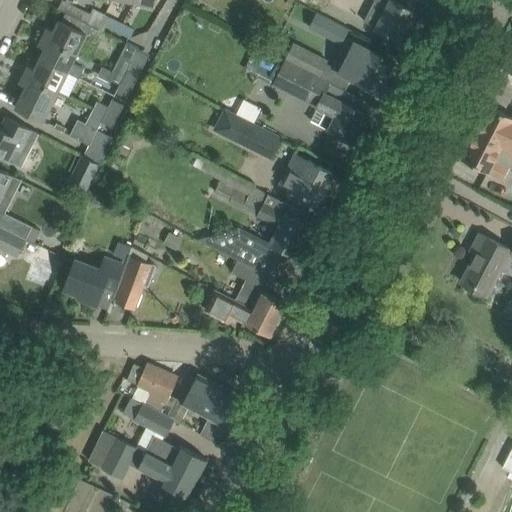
[(289,0),(282,14),(341,44),(348,29),(291,0),(289,0)]
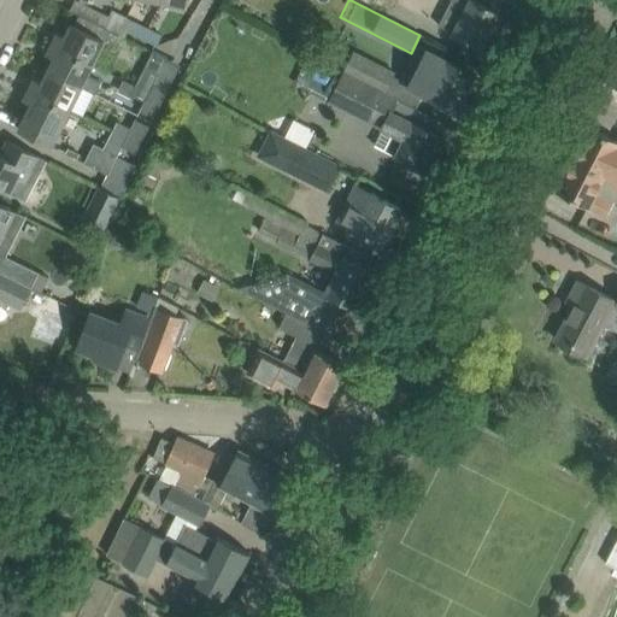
[(392,0),(371,0),(369,5),(388,16),(395,3),(392,0)]
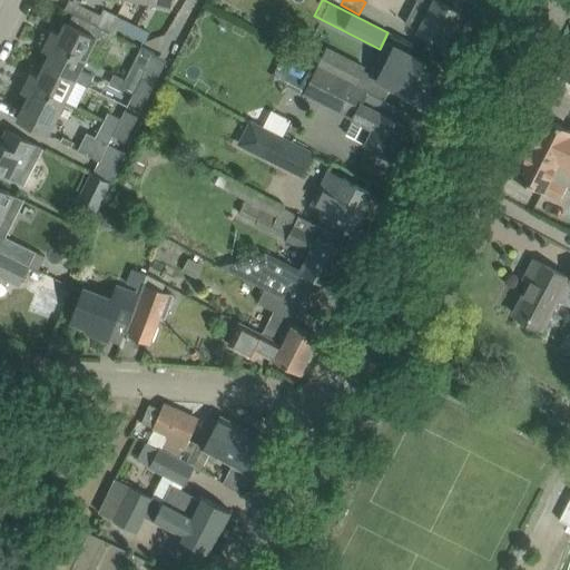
[(416,0),(414,7),(405,22),(420,29),(420,30),(426,35),(445,45),(462,12),(445,3),(438,0),(416,0)]
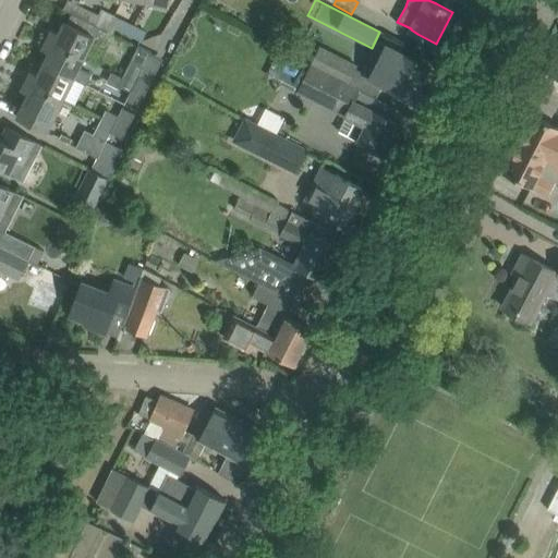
[(63,10),(72,14),(108,32),(114,35),(118,29),(141,41),(145,33),(100,10),(98,16),(68,1),(63,10)]
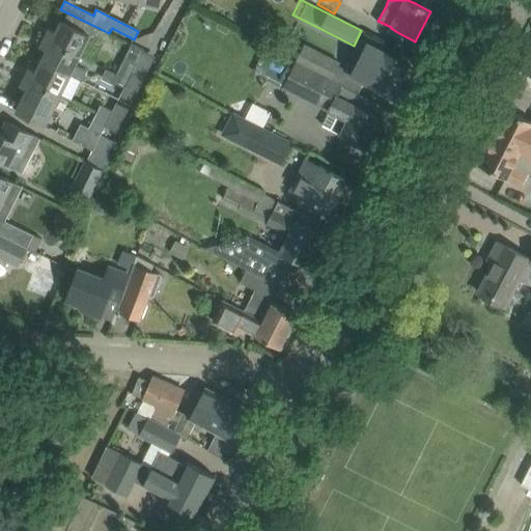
[(50,29),(46,38),(80,55),(88,37),(94,40),(98,40),(103,30),(68,14),(64,22),(62,21),(56,32),(50,29)]
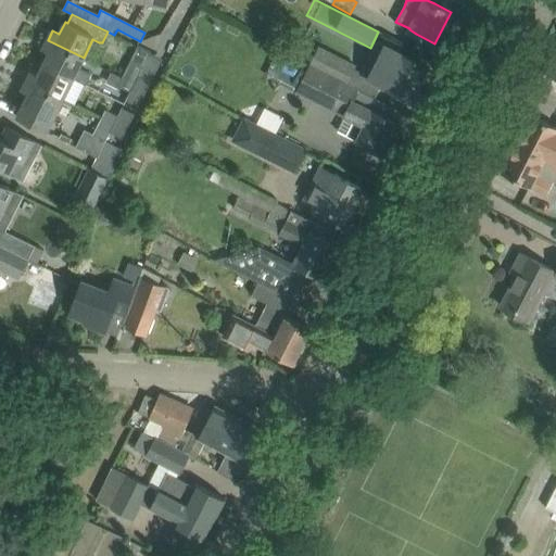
[(50,53),(43,64),(73,78),(86,85),(90,75),(78,68),(84,58),(48,40),(42,50),(50,53)]
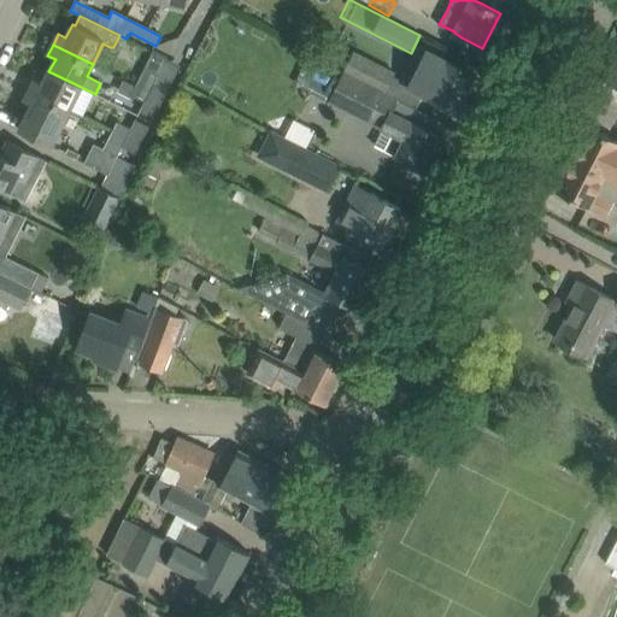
[(448,62),(418,46),(400,82),(429,98),(430,98),(456,111),(474,75),(448,62)]
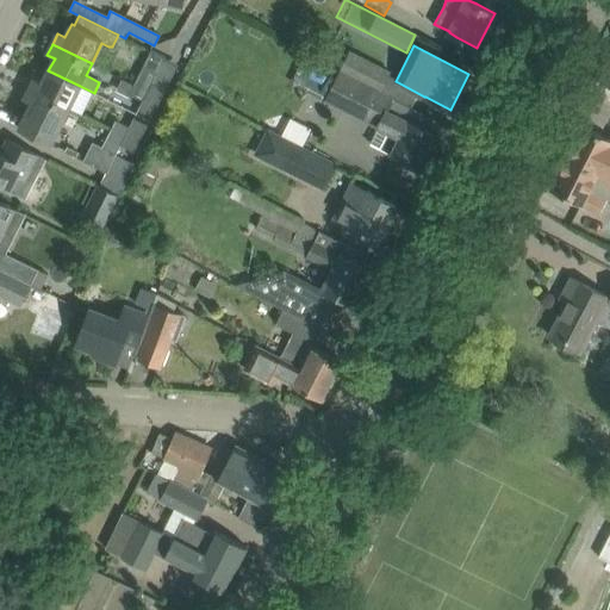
[(349,50),(340,69),(380,91),(390,70),(349,50)]
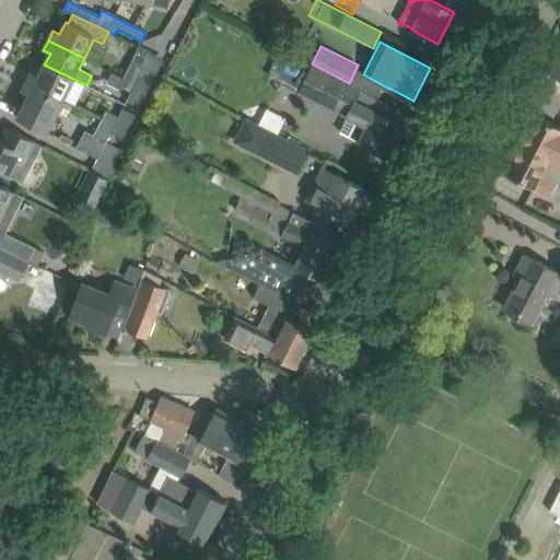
[(288,53),(275,80),(298,92),(348,117),(340,132),(349,137),(360,142),(365,146),(386,155),(401,124),(392,118),(397,107),(377,97),(361,89),(349,83),(312,63),(288,53)]
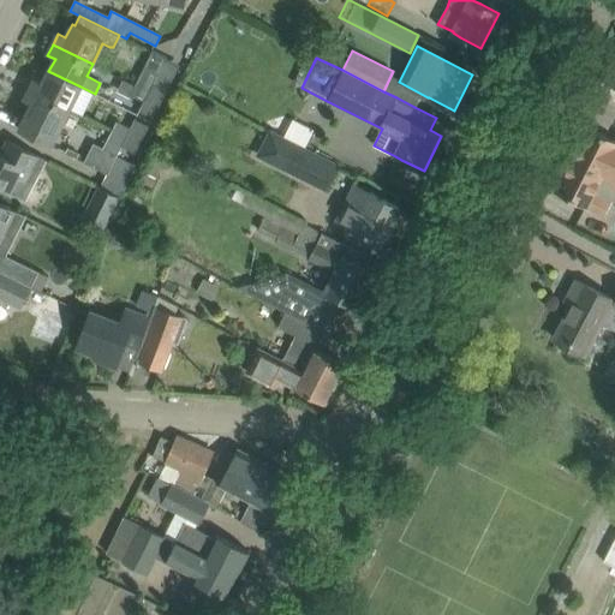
[(144,67),(130,95),(143,101),(153,83),(157,75),(144,67)]
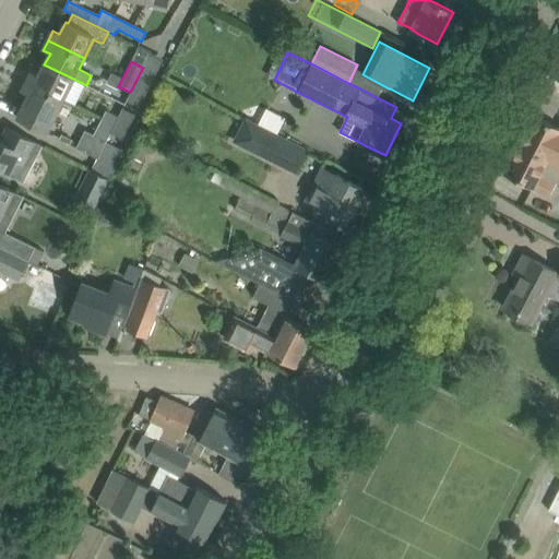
[(32,72),(27,82),(63,99),(73,79),(44,64),(38,75),(32,72)]
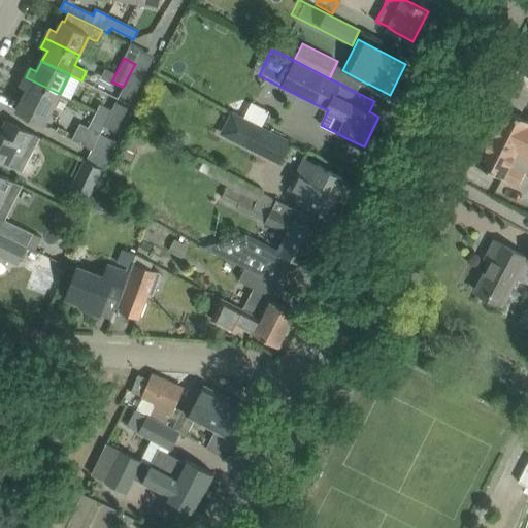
[(123,87),(119,95),(131,101),(142,77),(131,71),(123,87)]
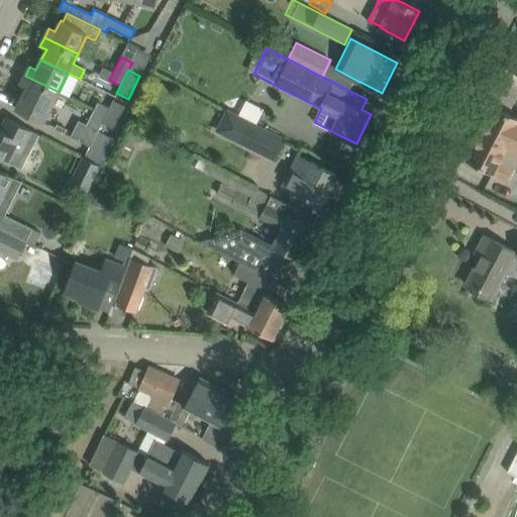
[(59,92),(25,76),(20,84),(26,88),(21,98),(22,99),(17,109),(42,122),(59,92)]
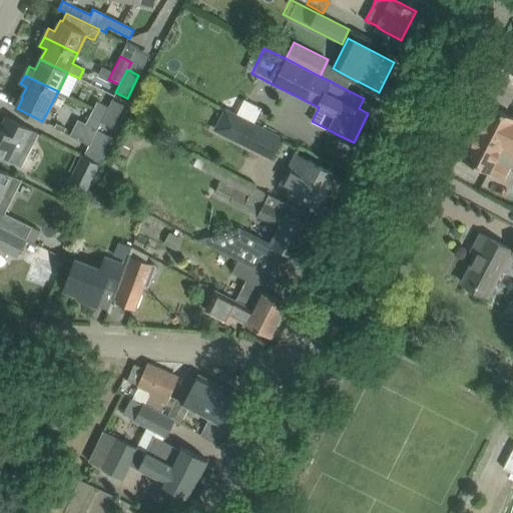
[(112,99),(108,107),(100,122),(112,127),(123,105),(112,99)]
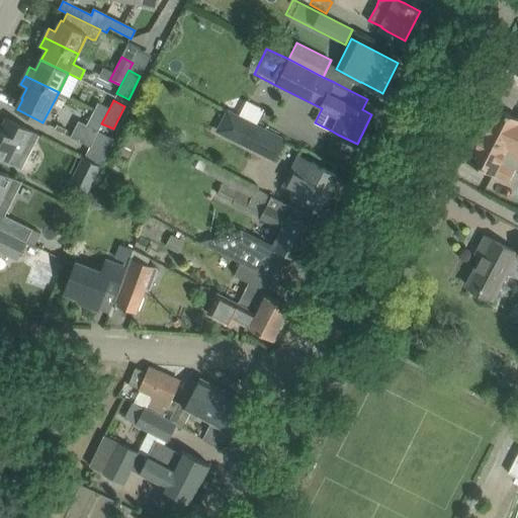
[(98,102),(86,124),(80,121),(72,138),(90,147),(101,123),(109,108),(98,102)]
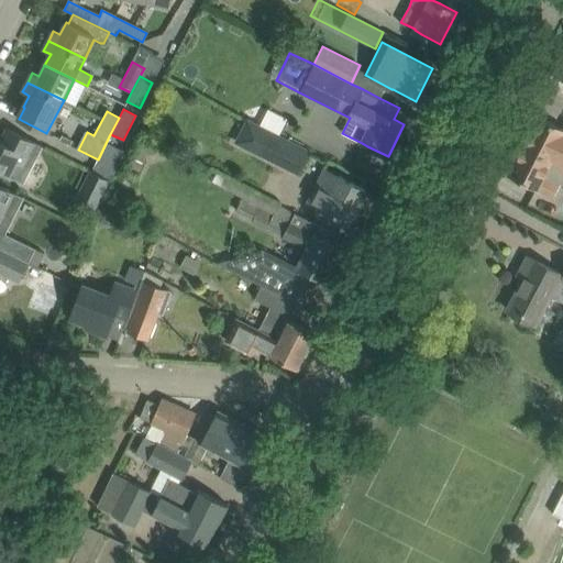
[(562,128),(539,116),(523,145),(551,159),(562,165),(562,128)]
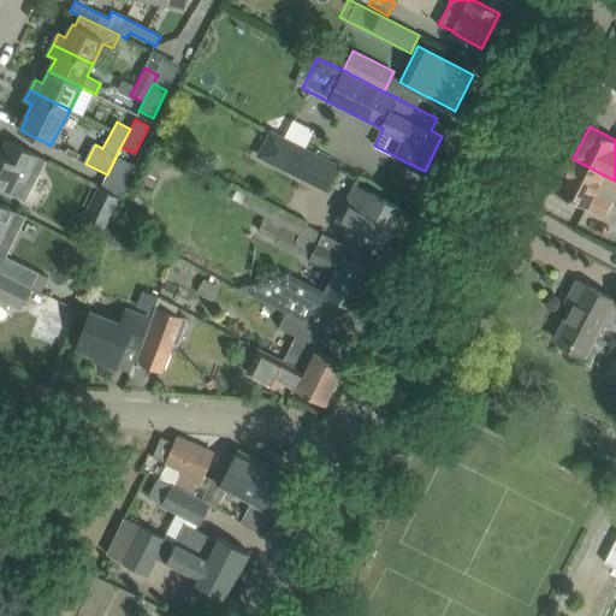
[(271,164),(326,191),(338,167),(270,131),(258,154),(272,161),(271,164)]
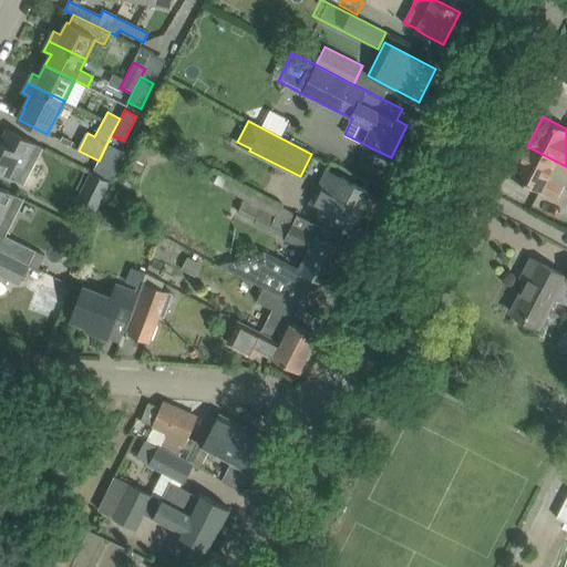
[(0,172),(23,185),(42,147),(8,130),(1,142),(0,141),(0,172)]
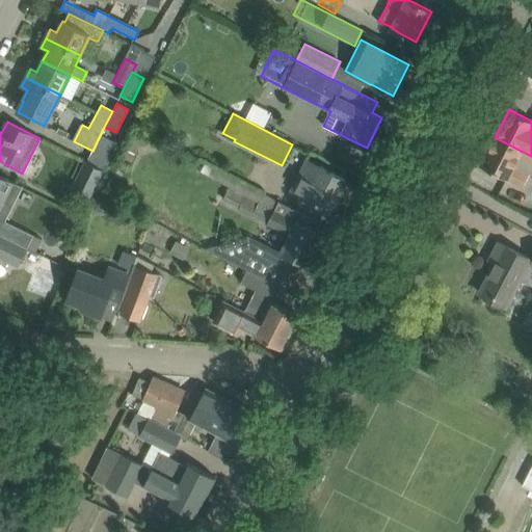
[(531,156),(521,151),(495,137),(480,165),(506,179),(507,178),(523,186),(529,175),(513,167),(515,163),(531,171),(531,156)]
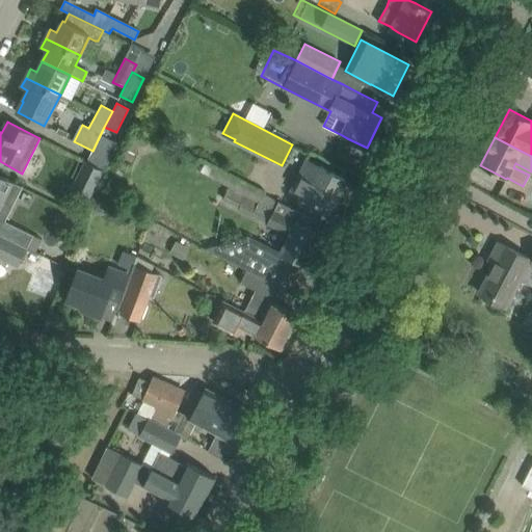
[(292,190),(311,201),(330,210),(346,180),(321,166),(320,167),(308,160),(292,190)]
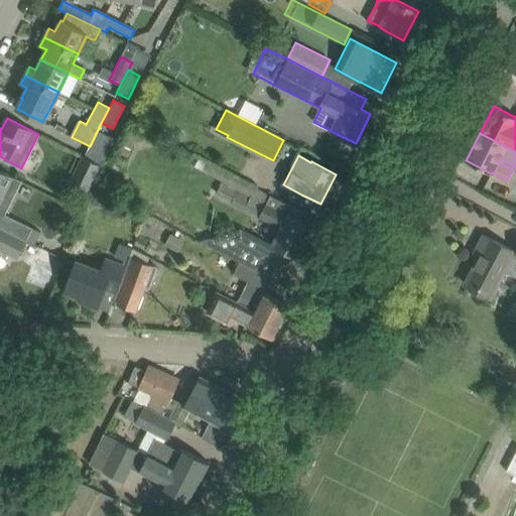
[(101,165),(82,156),(69,182),(88,191),(101,165)]
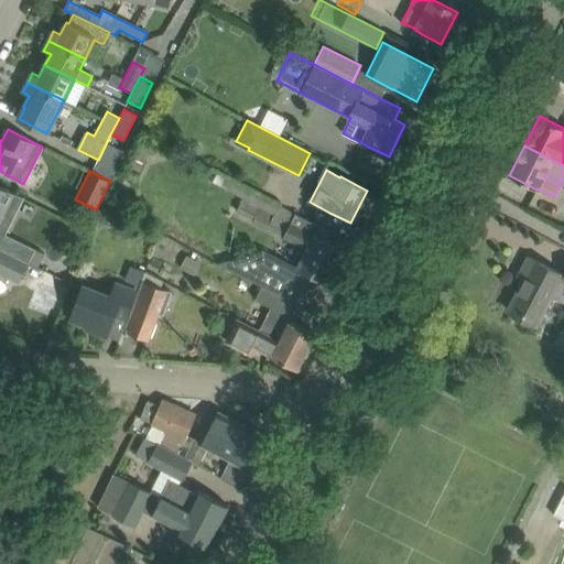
[(0,230),(6,235),(24,198),(0,186),(0,230)]
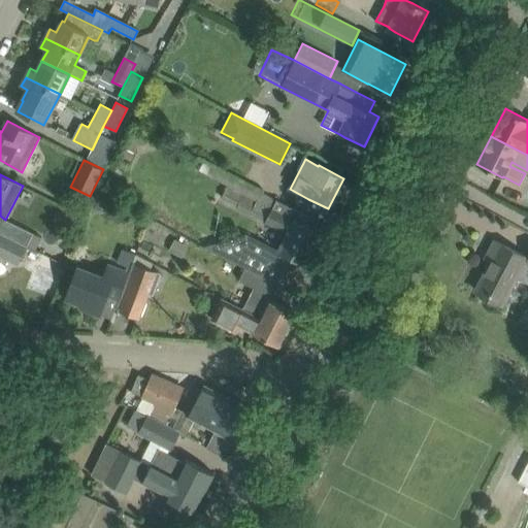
[(236,207),(266,221),(288,232),(279,251),(304,263),(320,232),(310,227),(315,219),(260,193),(258,199),(245,193),(248,190),(237,185),(235,190),(227,186),(222,198),(237,205),(236,207)]
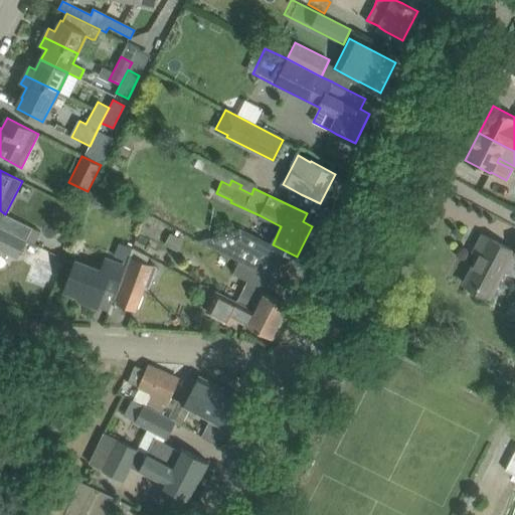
[(91,192),(88,197),(91,203),(96,206),(102,203),(105,197),(102,192),(97,189),(91,192)]
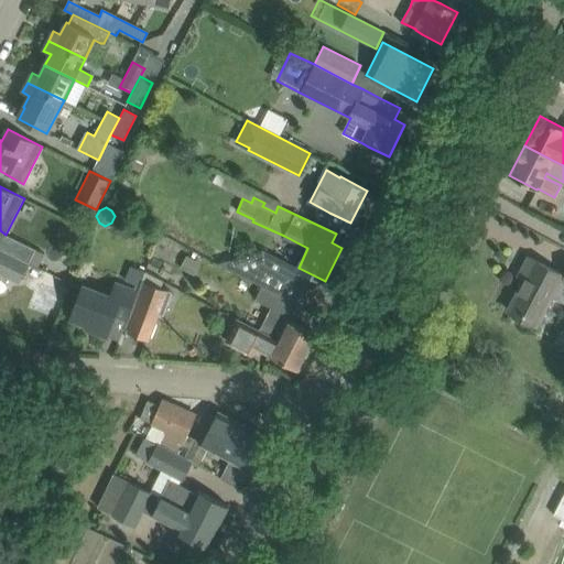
[(3,234),(0,239),(0,248),(29,262),(34,250),(3,234)]
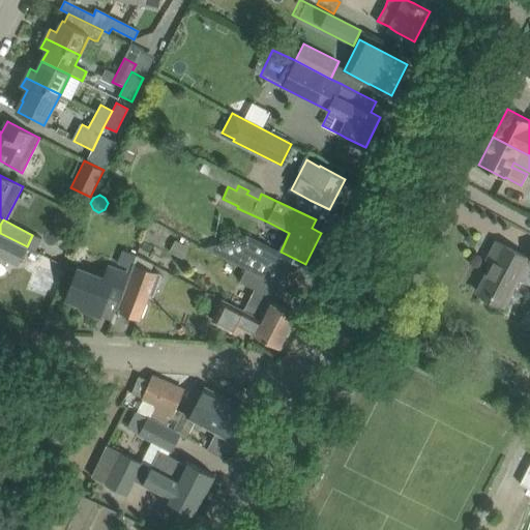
[(27,246),(0,233),(0,256),(18,265),(27,246)]
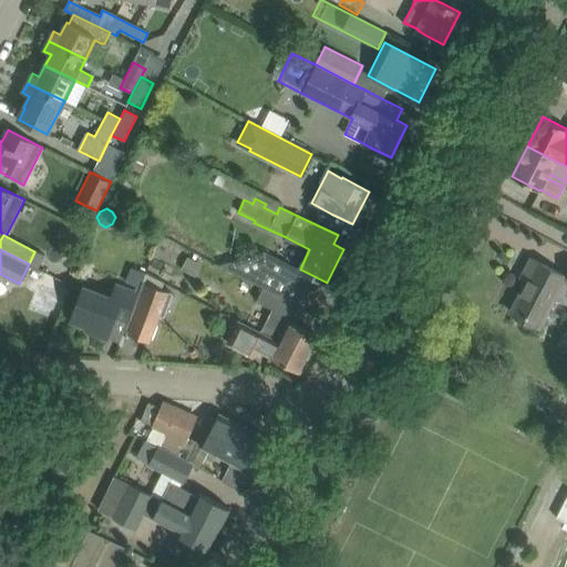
[(197,263),(187,258),(182,268),(192,274),(197,263)]
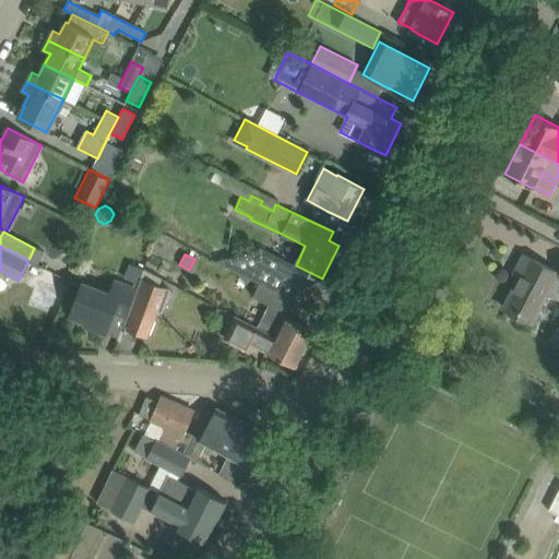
[(558,282),(558,273),(525,256),(515,273),(522,276),(504,309),(530,322),(545,294),(551,297),(558,282)]
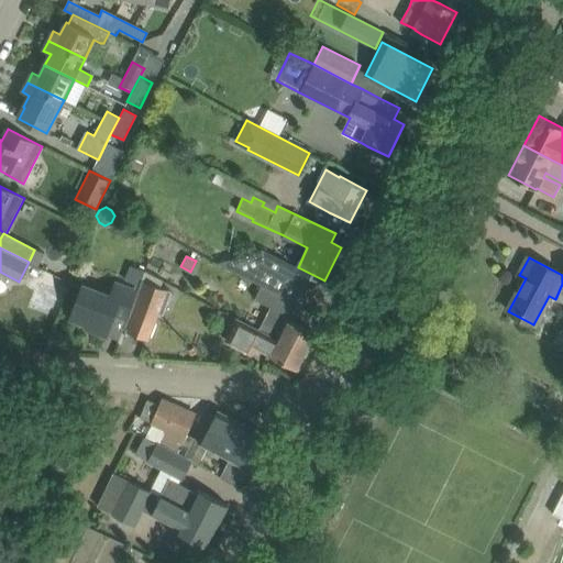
[(227,267),(262,286),(277,294),(287,275),(254,258),(227,267)]
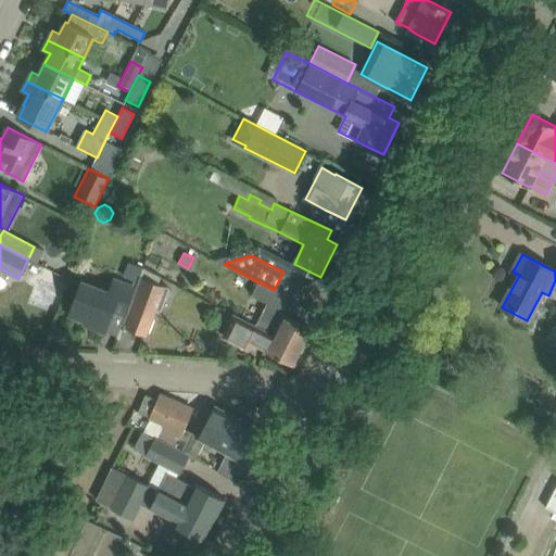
[(113,312),(125,316),(136,288),(135,288),(142,267),(128,262),(123,277),(133,280),(131,283),(122,280),(121,282),(114,280),(110,292),(83,281),(70,314),(87,320),(86,325),(105,332),(113,312)]
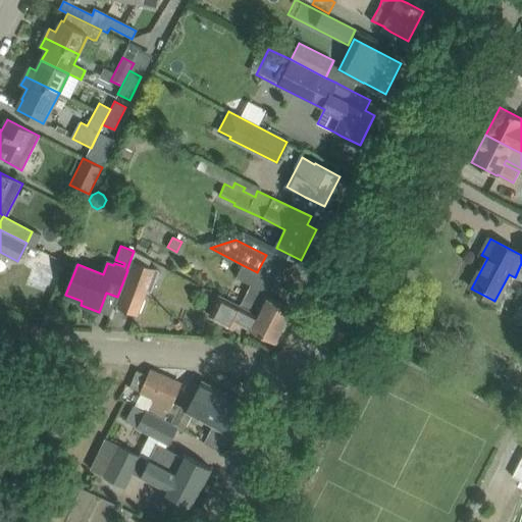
[(132,260),(127,270),(117,297),(115,304),(118,305),(118,307),(138,315),(147,290),(151,292),(159,270),(132,260)]
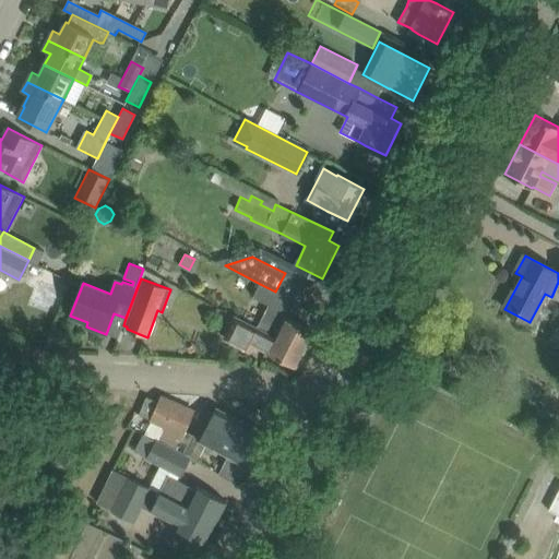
[(275,292),(260,284),(253,297),(269,305),(275,292)]
